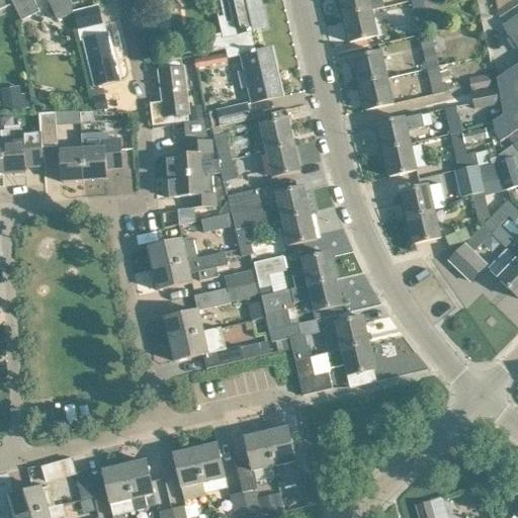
[(39,13),(32,0),(10,0),(22,21),(39,13)]
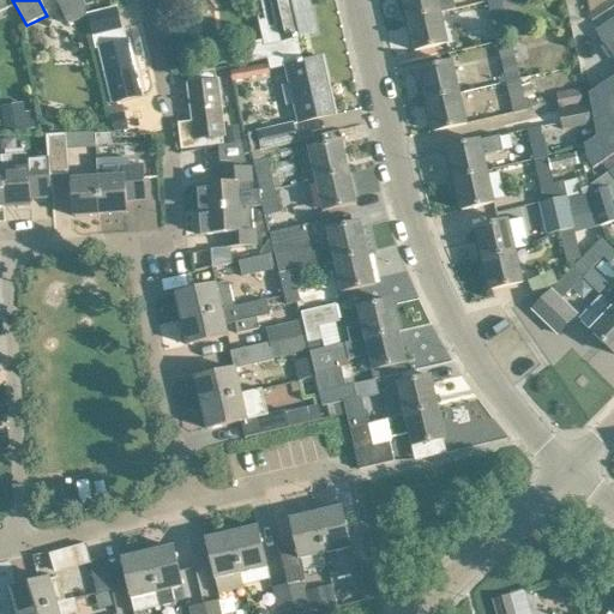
[(56,0),(68,25),(88,17),(83,0),(56,0)]
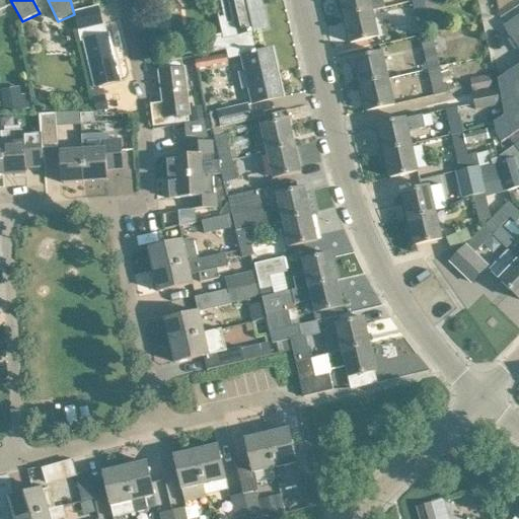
[(229,0),(231,4),(226,5),(230,20),(234,19),(238,35),(268,28),(261,0),(229,0)]
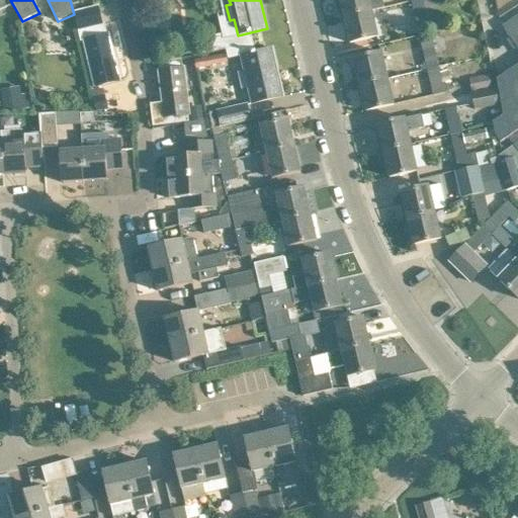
[(340,0),(344,17),(372,11),(372,10),(384,7),(382,0),(340,0)]
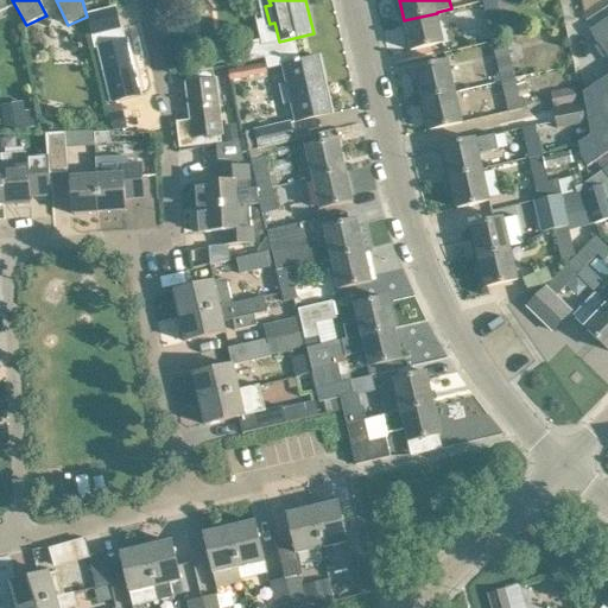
[(496,0),(486,0),(483,1),(491,32),(505,30),(496,0)]
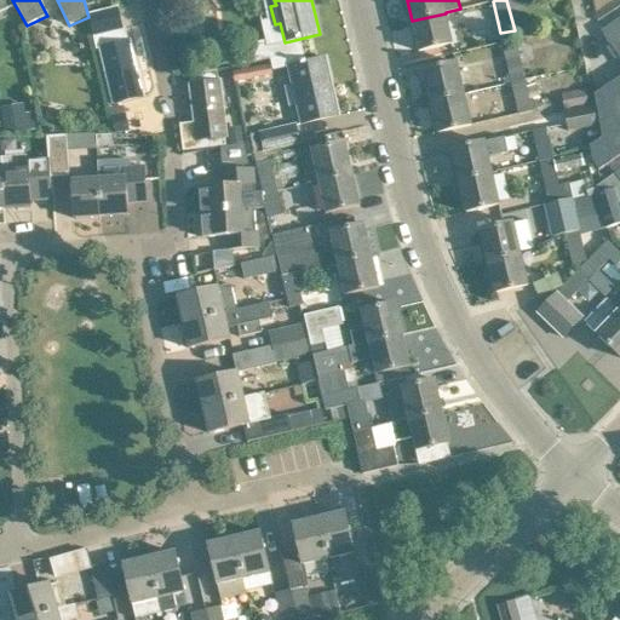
[(121,9),(89,16),(95,40),(130,30),(130,28),(126,28),(121,9)]
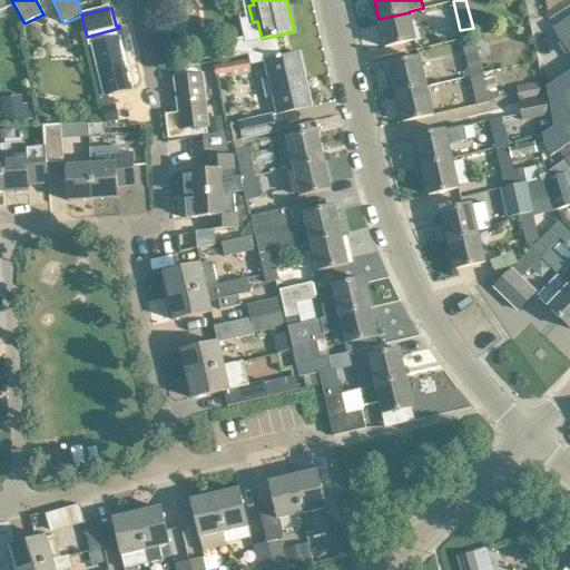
[(410,12),(379,19),(385,48),(416,41),(410,12)]
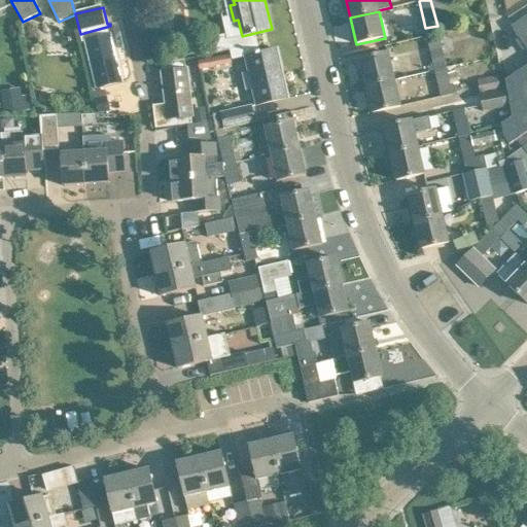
[(512,117),(501,126),(503,137),(504,139),(510,144),(526,132),(526,16),(512,28),(526,50),(526,66),(505,81),(510,107),(512,117)]
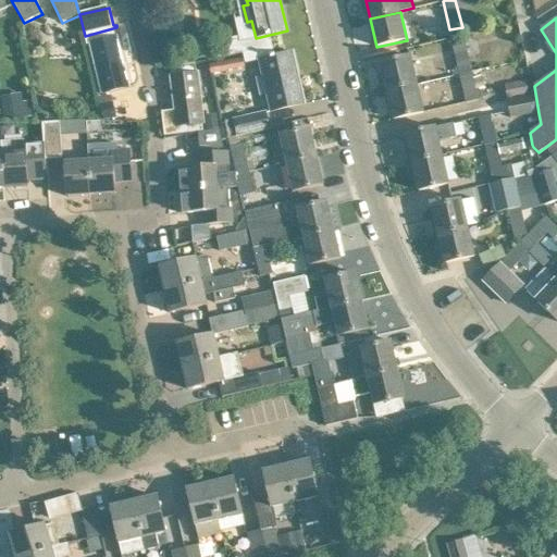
[(90,45),(101,94),(132,86),(120,37),(119,37),(116,27),(85,36),(87,45),(90,45)]
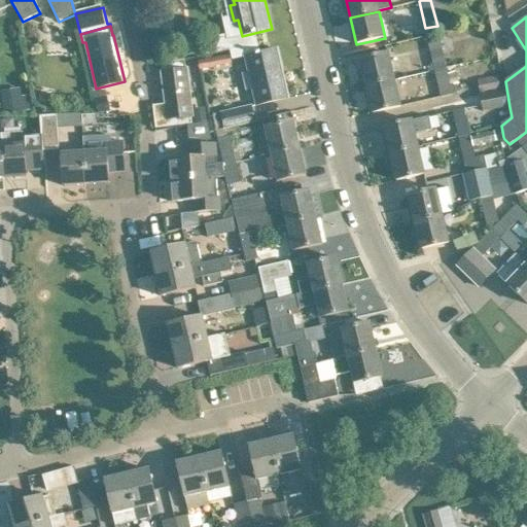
[(63,42),(76,40),(74,27),(61,29),(63,42)]
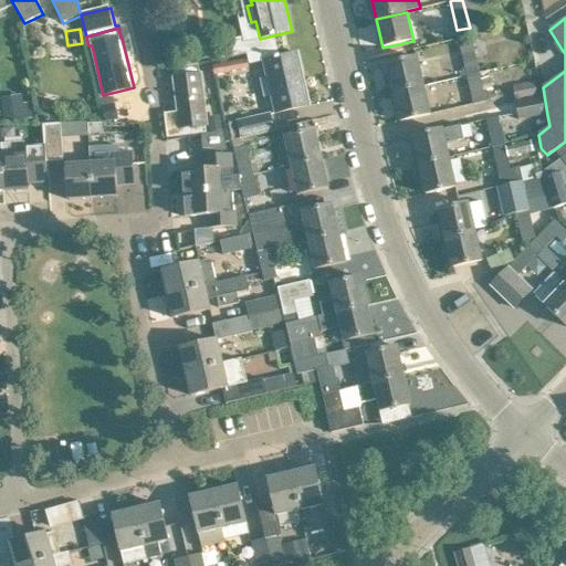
[(160,34),(164,50),(178,46),(175,31),(160,34)]
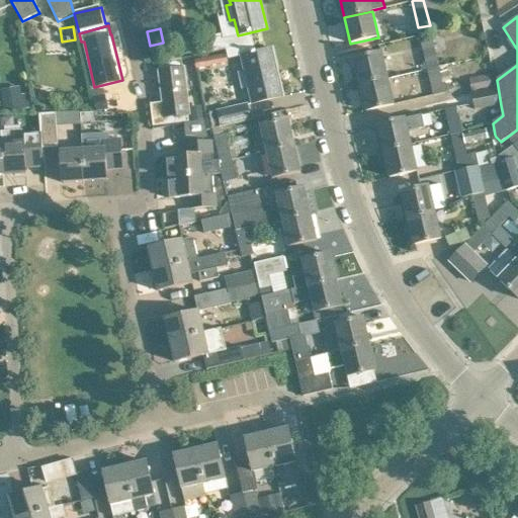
[(224,51),(220,34),(199,39),(199,40),(203,54),(203,56),(224,51)]
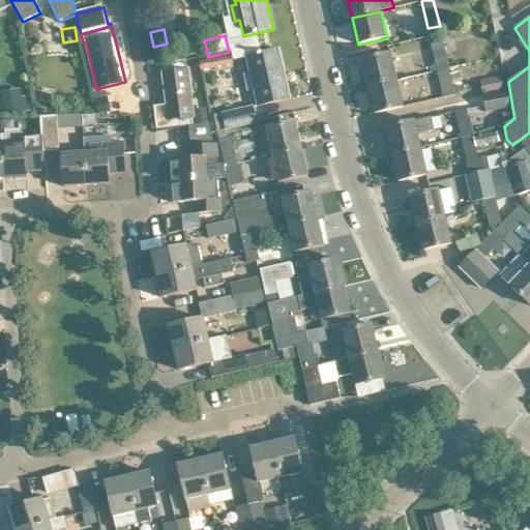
[(431,45),(437,70),(455,66),(453,59),(447,60),(443,41),(431,45)]
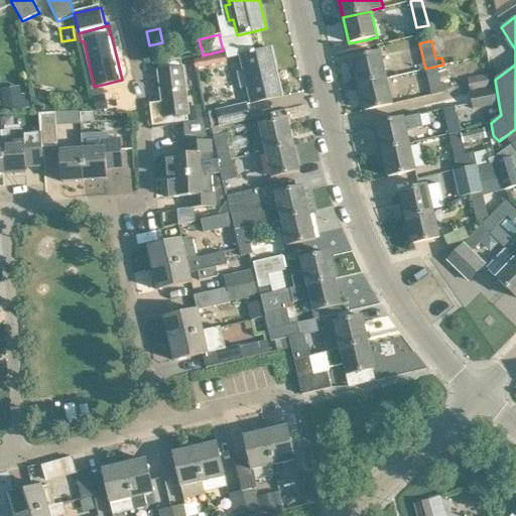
[(242,90),(248,89),(252,104),(282,97),(271,49),(241,56),(245,74),(239,75),(242,90)]
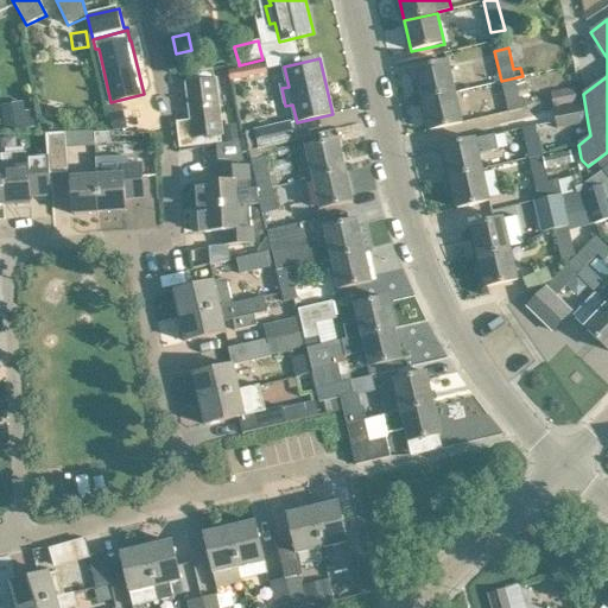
[(416,70),(423,100),(456,93),(449,62),(416,70)]
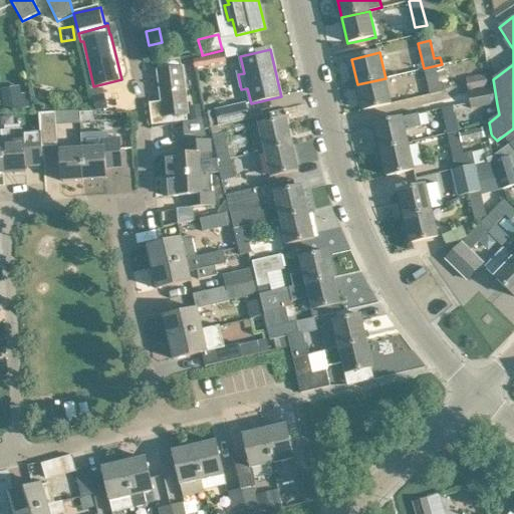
[(226,63),(224,54),(194,59),(195,68),(226,63)]
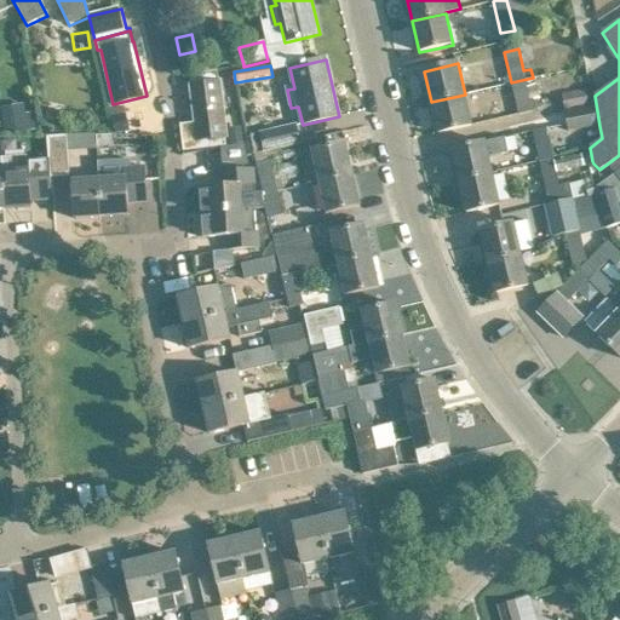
[(535,76),(533,78),(511,82),(518,115),(533,112),(529,98),(539,96),(535,76)]
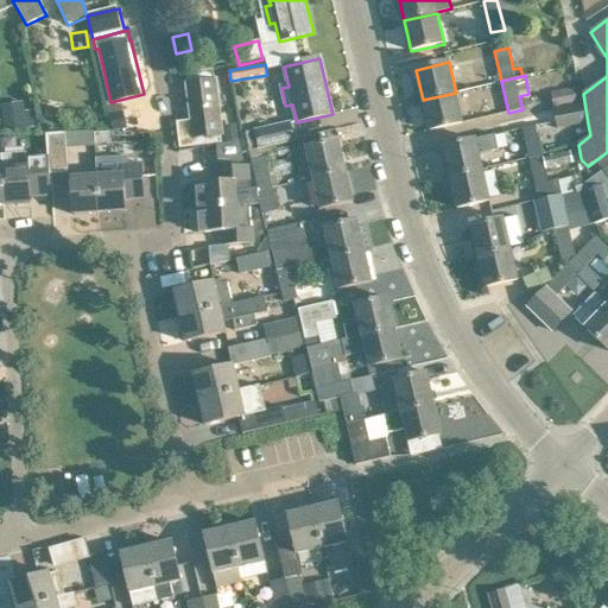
[(183,150),(207,147),(216,145),(222,145),(216,83),(189,86),(194,120),(179,121),(183,150)]
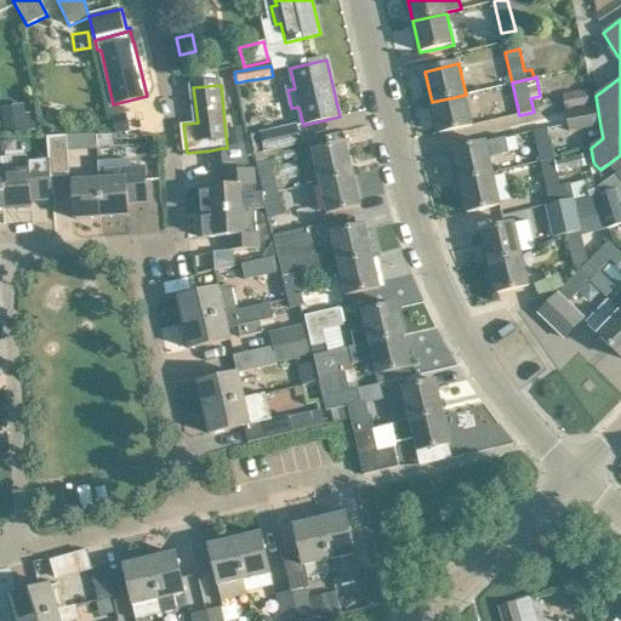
[(563,95),(567,110),(593,106),(590,89),(563,95)]
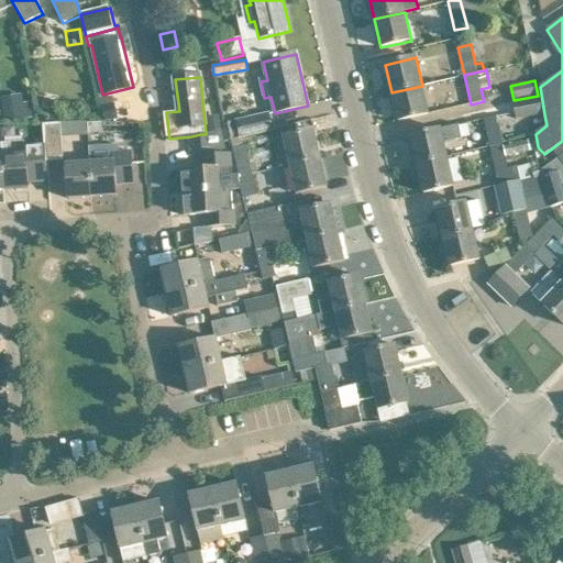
[(422,86),(392,92),(398,122),(429,114),(422,86)]
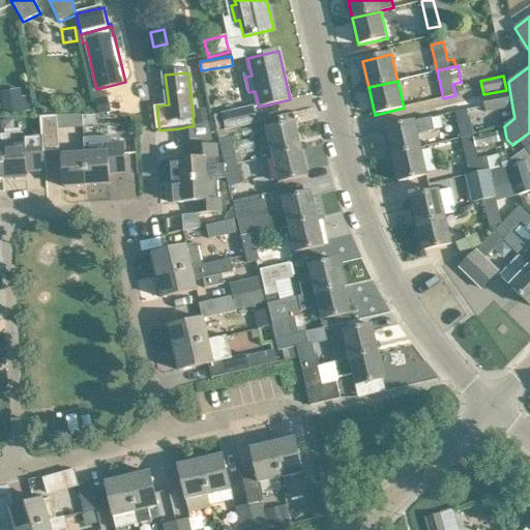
[(486,113),(510,108),(507,90),(506,90),(483,94),(482,94),(486,113)]
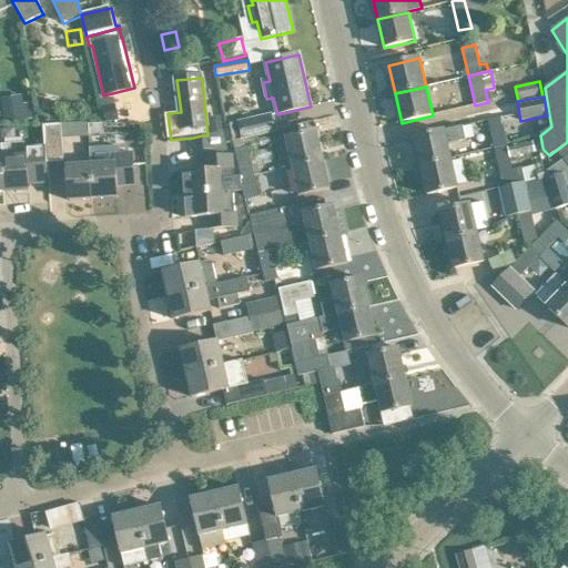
[(43,100),(41,109),(56,113),(58,103),(43,100)]
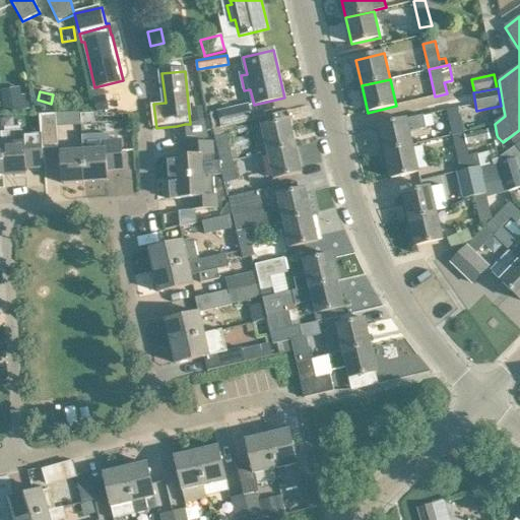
[(22,95),(2,100),(5,114),(31,109),(29,94),(22,95)]
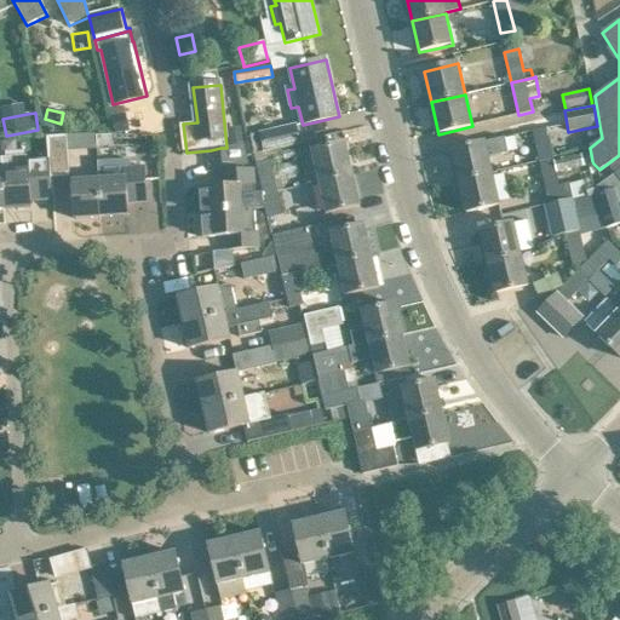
[(126,114),(112,116),(115,135),(130,132),(126,114)]
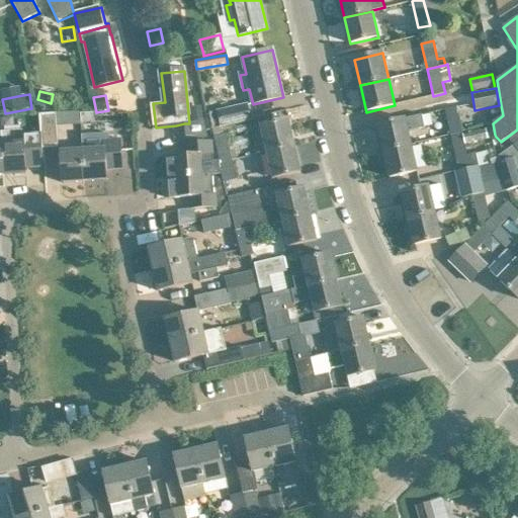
[(201,106),(189,108),(191,122),(203,119),(201,106)]
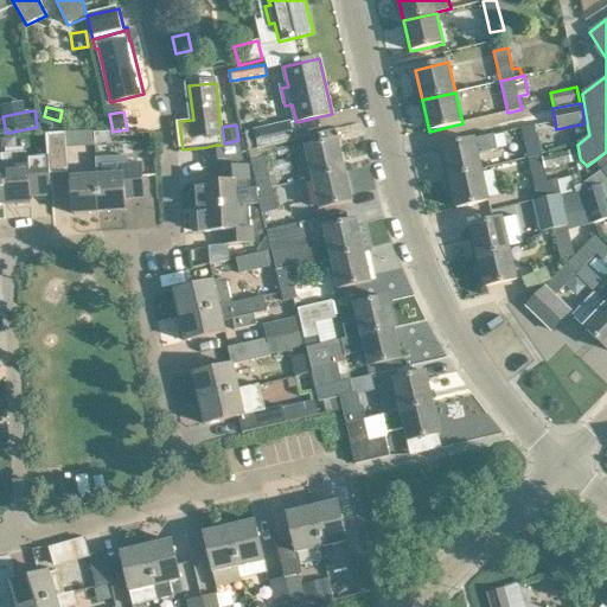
[(260,151),(275,147),(294,142),(289,125),(256,132),(260,148),(260,151)]
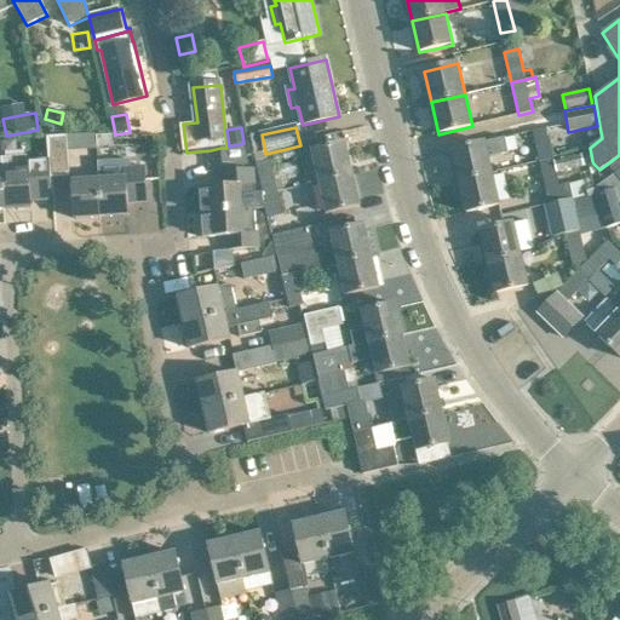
[(546,127),(533,131),(540,164),(555,161),(546,127)]
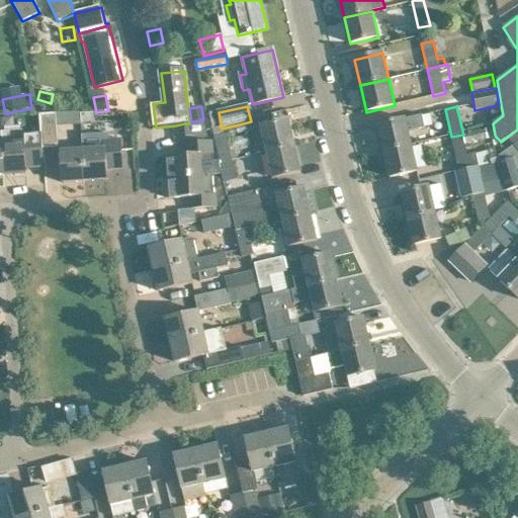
[(81,122),(80,113),(81,113),(81,111),(56,113),(39,114),(40,134),(41,134),(42,143),(42,150),(59,149),(57,125),(82,124),(81,122)]
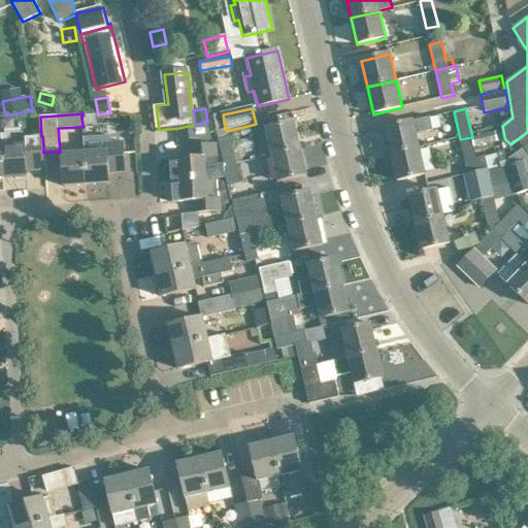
[(83,125),(96,124),(95,114),(83,116),(81,116),(83,125)]
